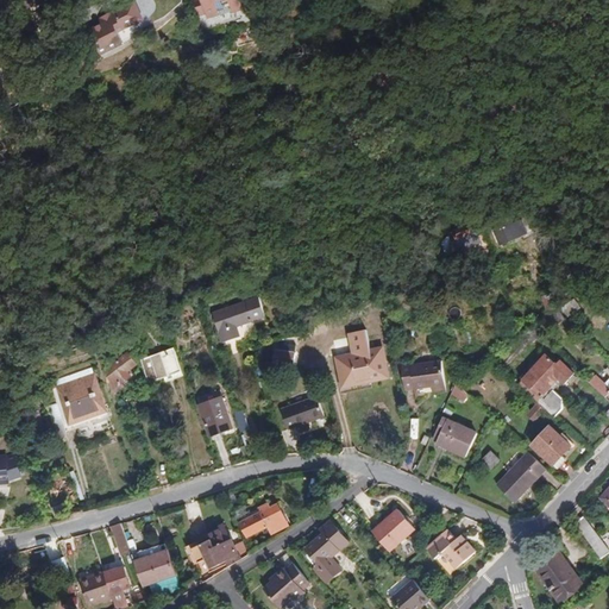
[(111,51),(132,42),(129,35),(142,27),(139,24),(152,17),(144,0),(140,0),(119,11),(120,14),(111,19),(93,27),(100,42),(105,39),(111,51)]
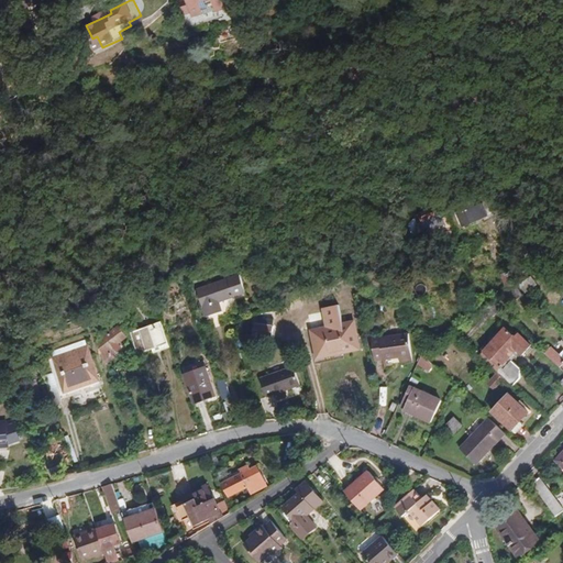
[(206,9),(207,14),(227,7),(223,0),(190,0),(189,1),(194,13),(206,9)]
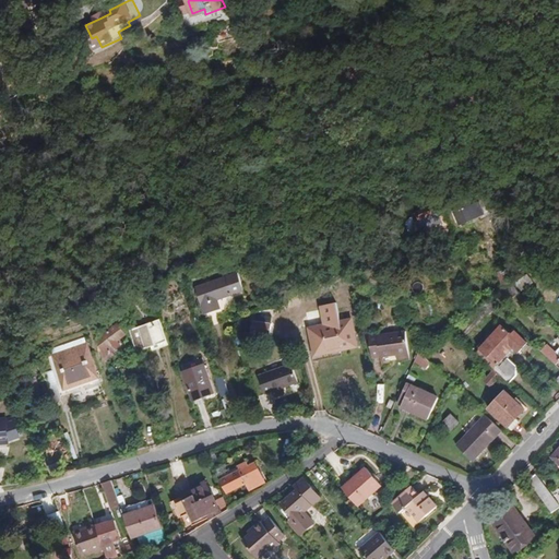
[(118,32),(121,38),(133,32),(130,25),(118,32)]
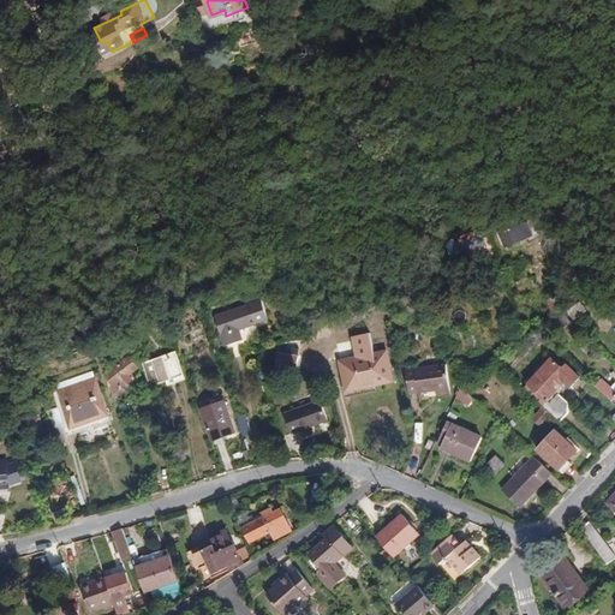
[(107,54),(112,52),(106,40),(101,42),(107,54)]
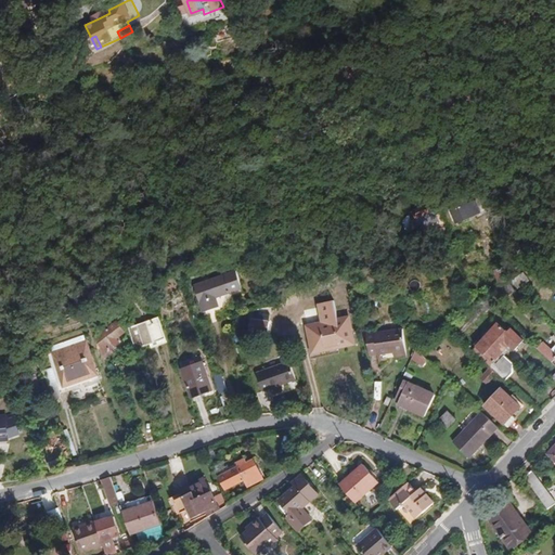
[(442,208),(450,228),(481,214),(476,199),(468,202),(464,195),(442,208)]
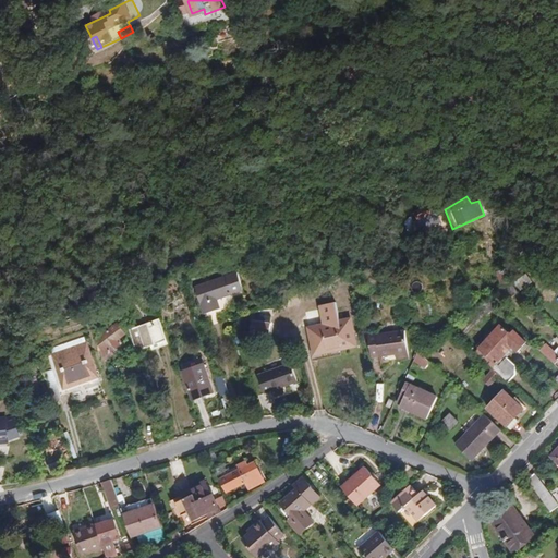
[(411,216),(415,226),(419,226),(420,225),(421,226),(435,227),(440,223),(431,205),(411,216)]
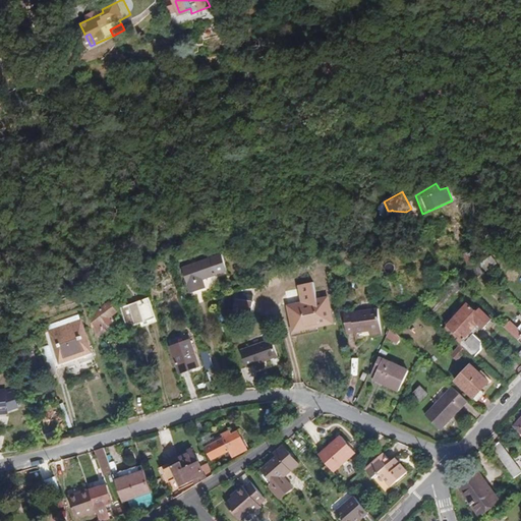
[(480,264),(485,271),(496,264),(490,256),(480,264)]
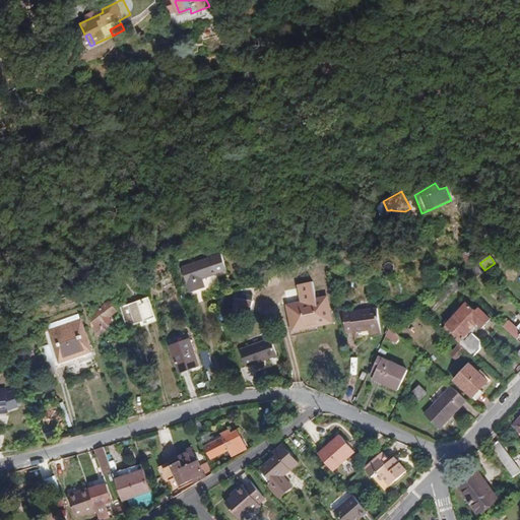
[(215,274),(209,257),(181,267),(186,283),(190,294),(205,288),(202,279),(215,274)]
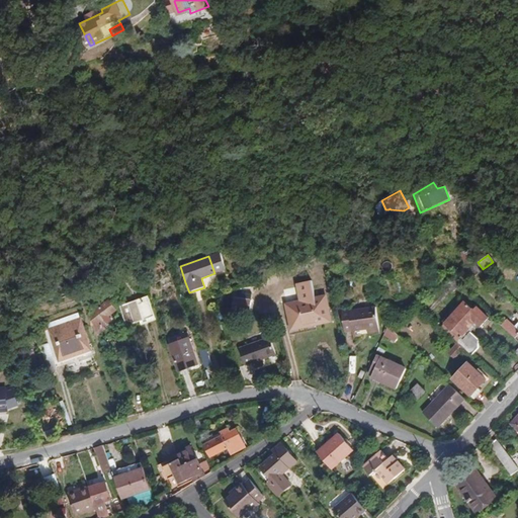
[(467,271),(471,277),(480,272),(475,266),(467,271)]
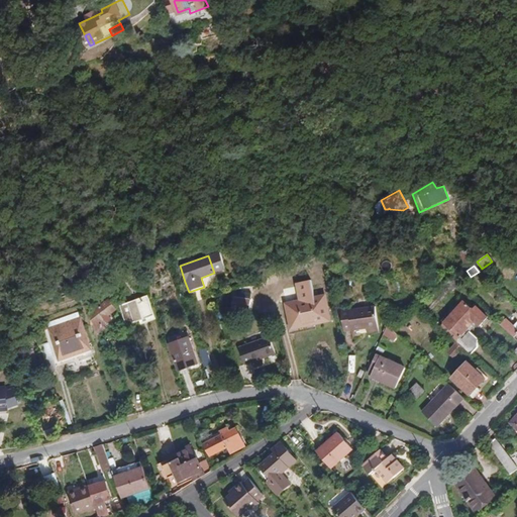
[(450,289),(452,291),(458,286),(453,280),(447,285),(450,289)]
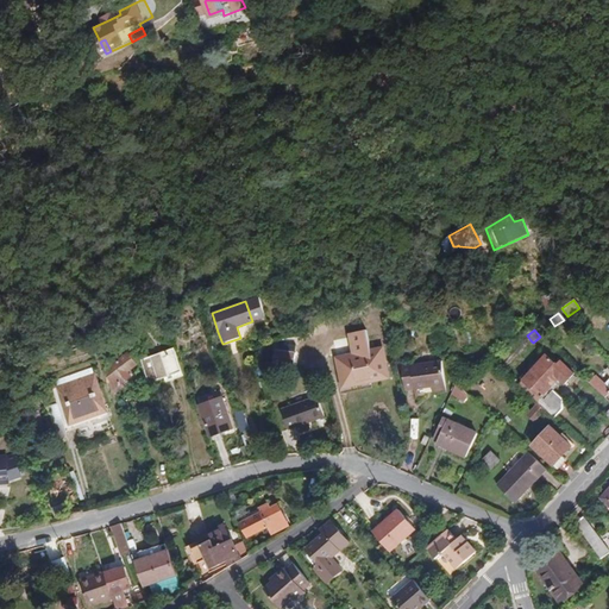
[(507,366),(531,340),(527,336),(502,362),(507,366)]
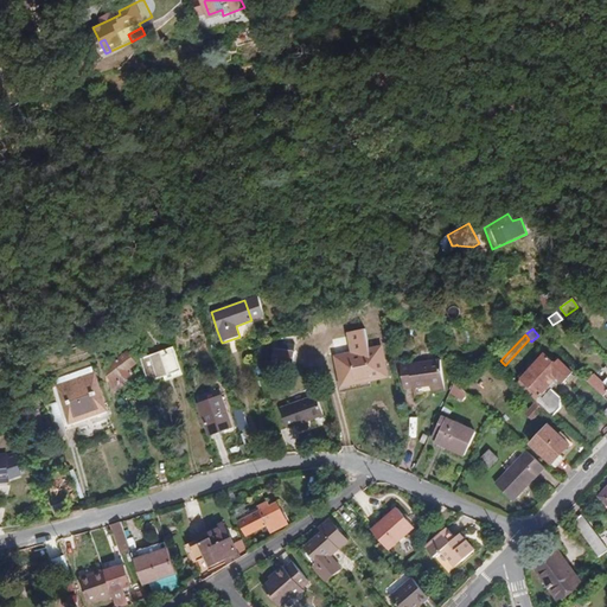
[(181,370),(173,346),(140,358),(147,382),(181,370)]
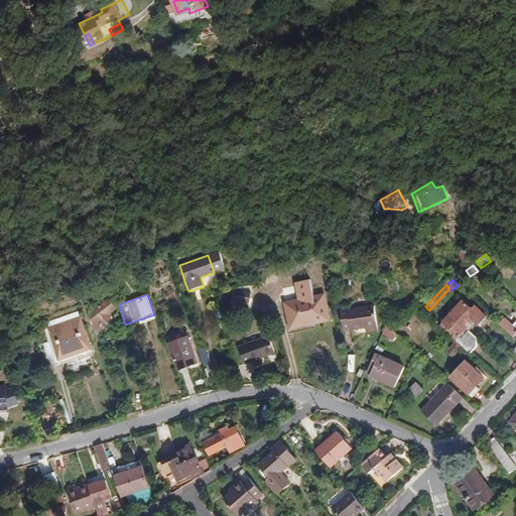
[(330,319),(324,295),(285,303),(287,312),(289,311),(292,325),(312,320),(312,324),(330,319)]
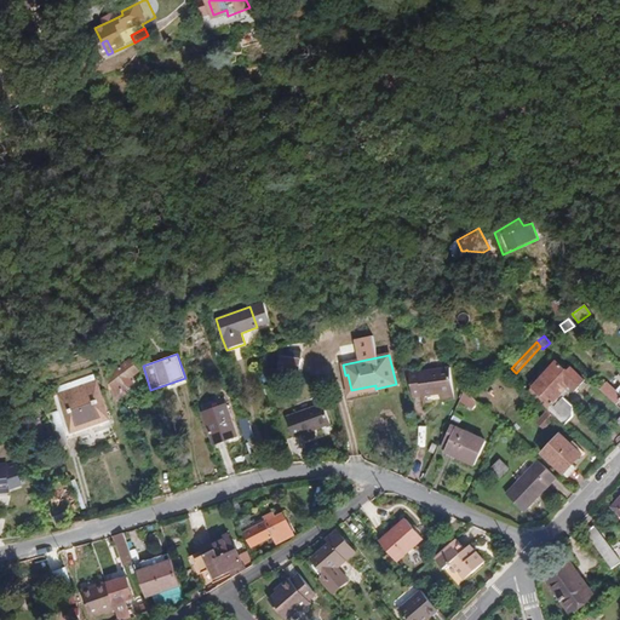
[(288,372),(298,372),(300,359),(279,356),(277,371),(288,372)]
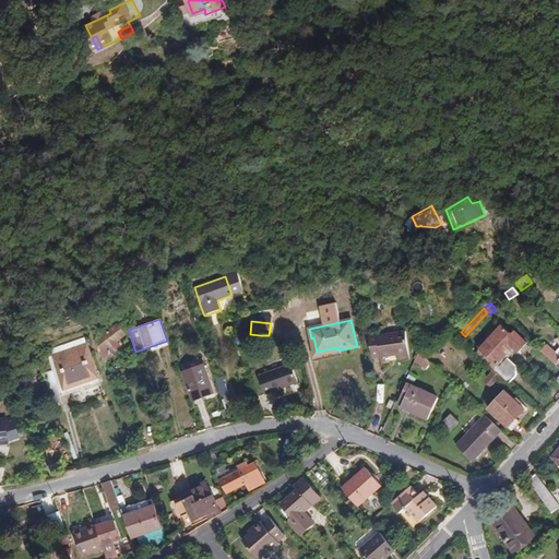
[(117,324),(96,340),(104,358),(120,346),(117,341),(126,334),(117,324)]
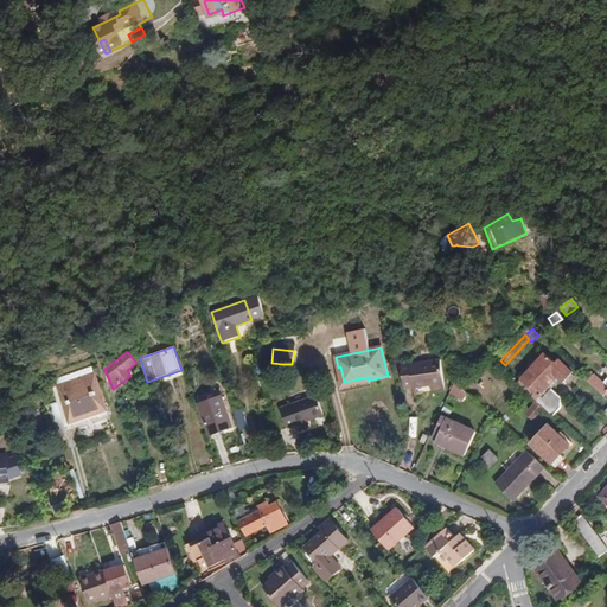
[(432,390),(445,388),(441,359),(410,364),(410,362),(401,364),(404,389),(414,388),(414,395),(423,394),(422,387),(430,385),(432,390)]
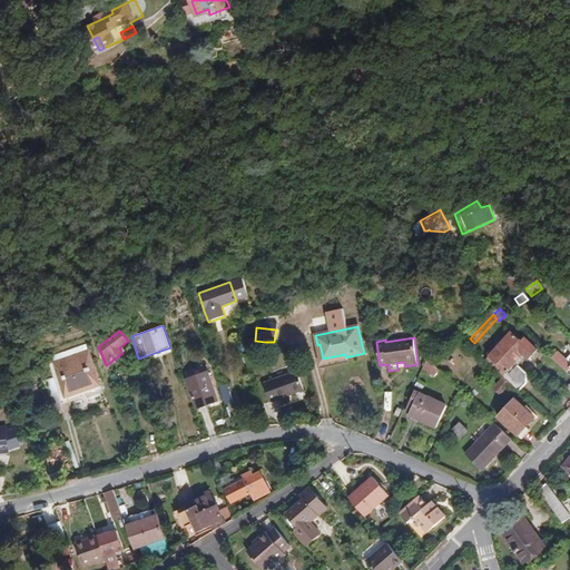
[(505,338),(490,355),(485,360),(495,370),(503,375),(520,390),(527,383),(527,374),(516,363),(523,354),(529,359),(538,350),(523,337),(516,346),(505,338)]
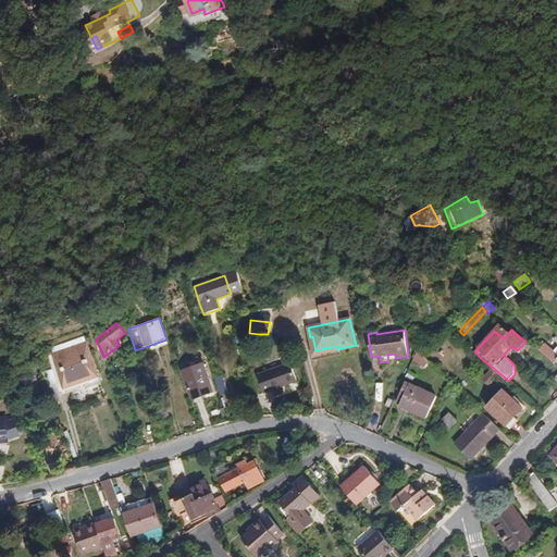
[(249,333),(243,332),(247,344),(261,339),(259,334),(249,333)]
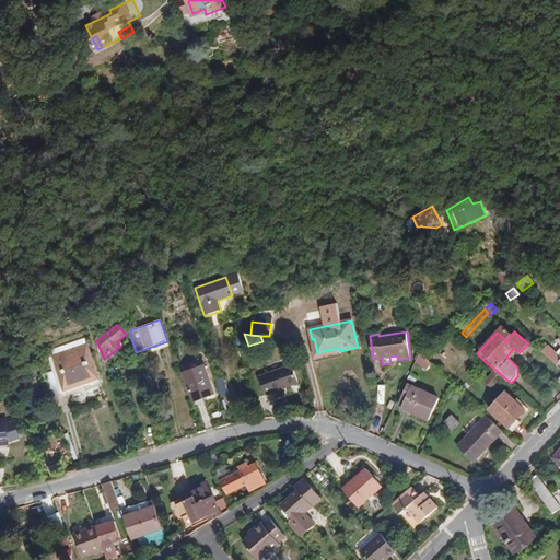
[(86,343),(51,356),(57,370),(53,371),(61,397),(100,383),(86,343)]
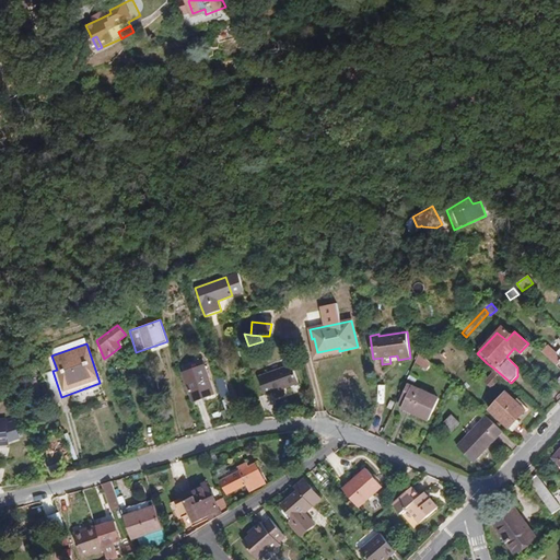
[(543,351),(548,357),(553,350),(548,346),(543,351)]
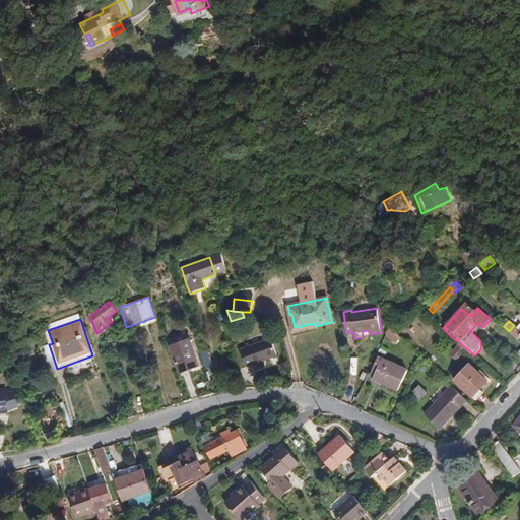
[(519,325),(519,326),(516,323),(514,325),(509,331),(517,339),(519,335),(519,325)]
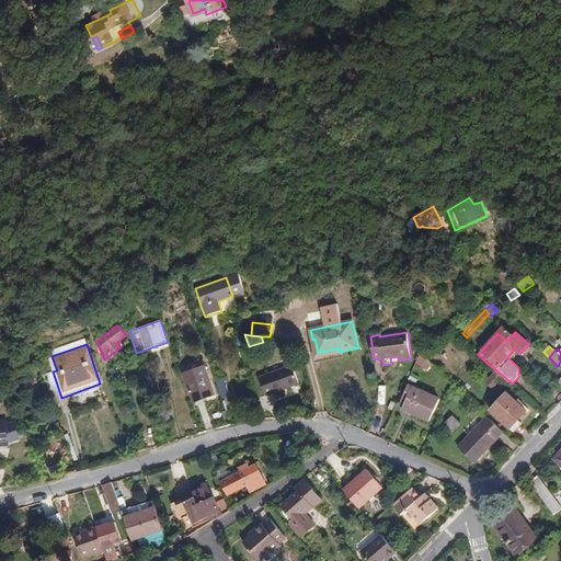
[(421,353),(416,363),(427,370),(433,365),(421,353)]
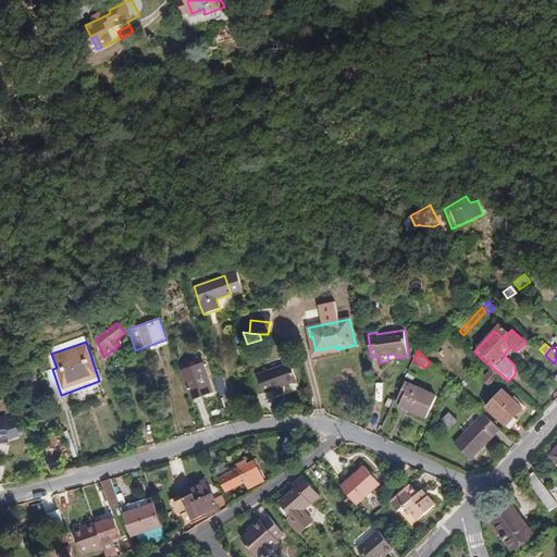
[(257,375),(263,393),(297,381),(291,362),(257,375)]
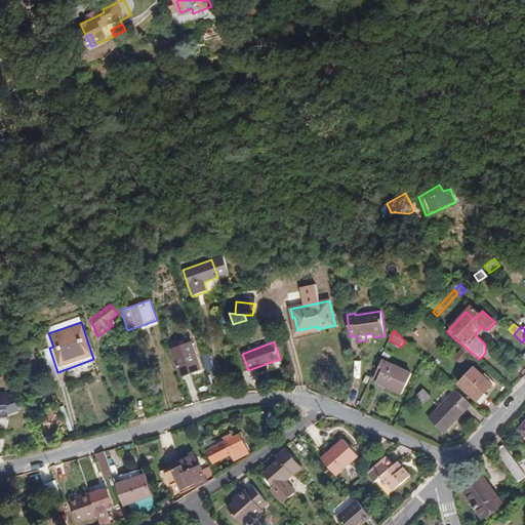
[(201,369),(192,342),(171,349),(180,376),(201,369)]
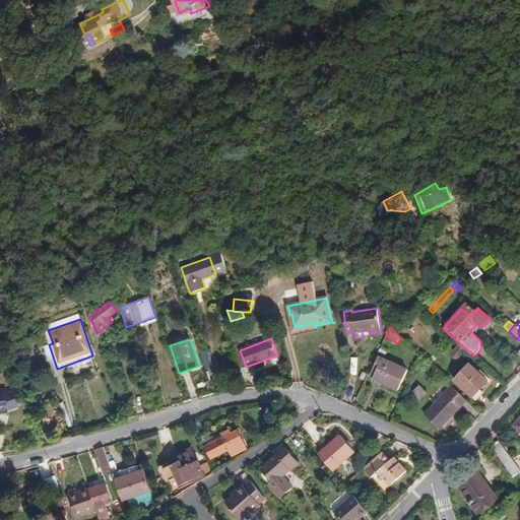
[(451,354),(457,360),(465,350),(460,345),(451,354)]
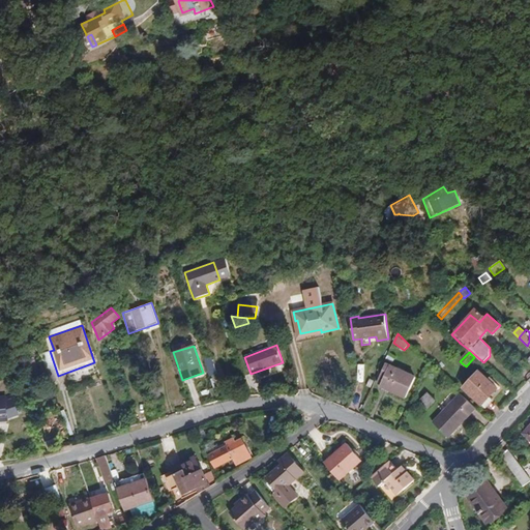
[(211,357),(204,360),(210,377),(216,374),(211,357)]
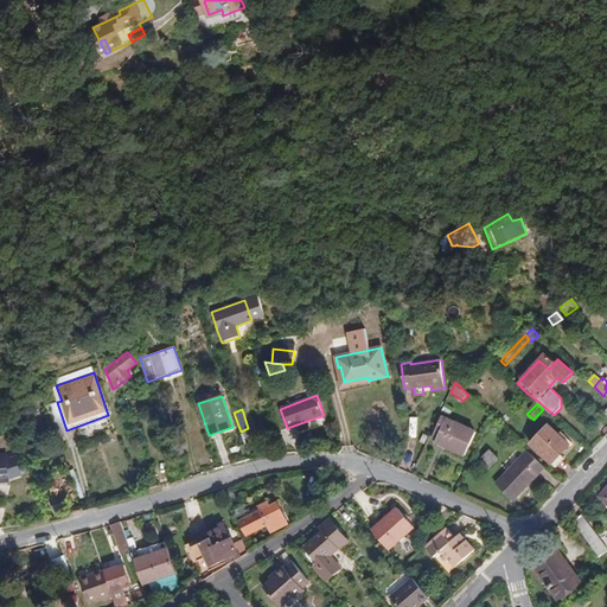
[(465,457),(475,432),(446,419),(443,417),(433,440),(436,441),(435,442),(465,457)]
